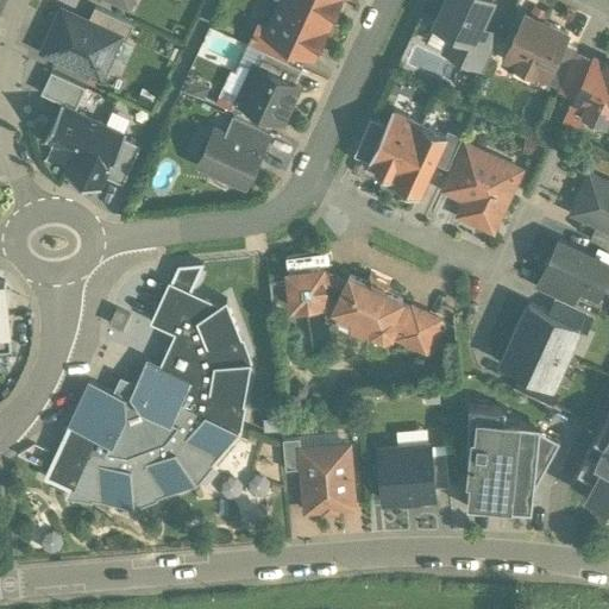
[(328,23),(280,0),(268,27),(265,32),(294,46),(313,55),(328,23)]
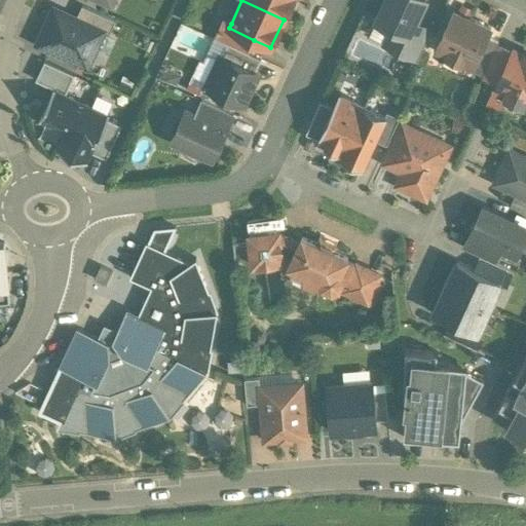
[(241,0),(284,20),(293,0),(241,0)]
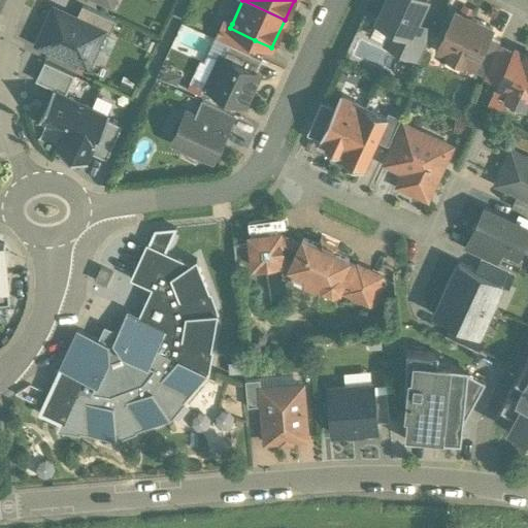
[(425,0),(387,0),(377,21),(393,28),(409,36),(416,22),(425,0)]
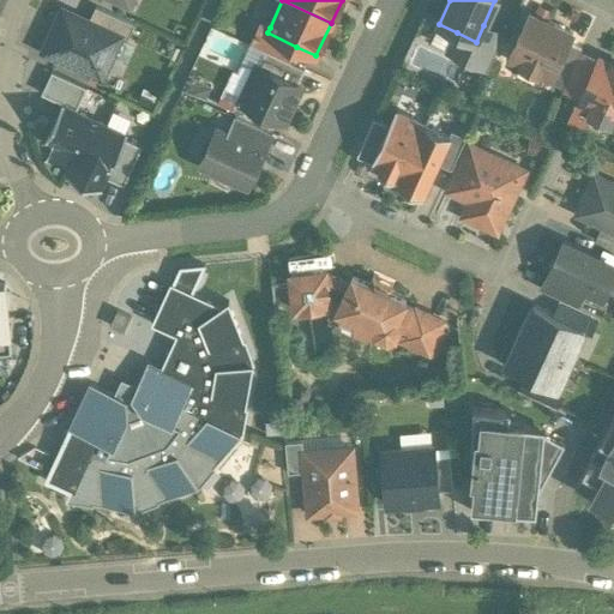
[(121,35),(127,37),(133,24),(96,7),(89,20),(121,35)]
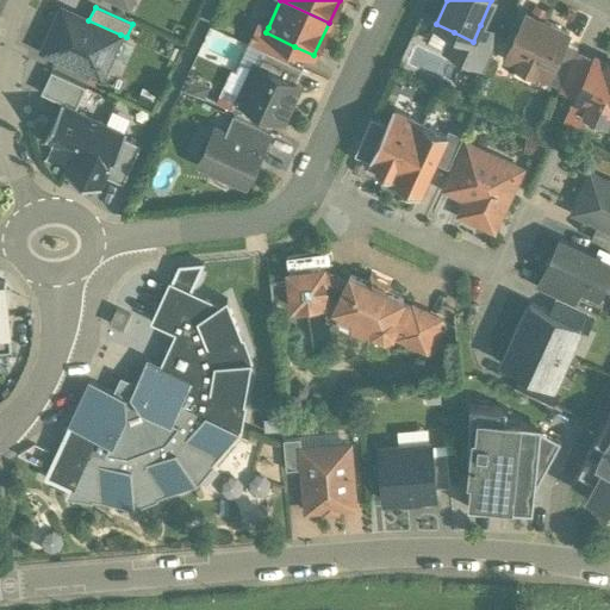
[(88,20),(63,8),(43,49),(100,76),(120,35),(88,20)]
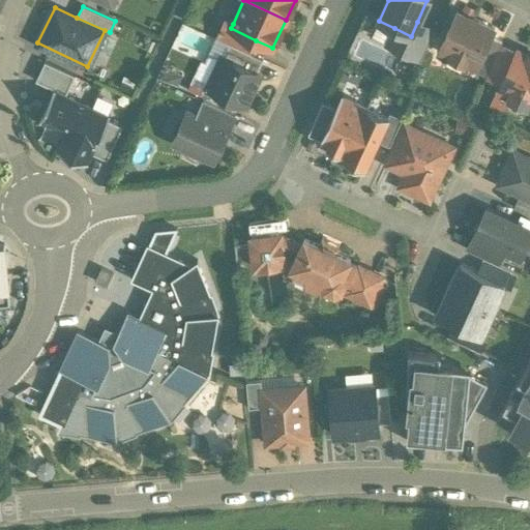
[(483,24),(457,11),(439,49),(450,54),(449,56),(465,63),(465,61),(476,66),(491,36),(494,29),(483,24)]
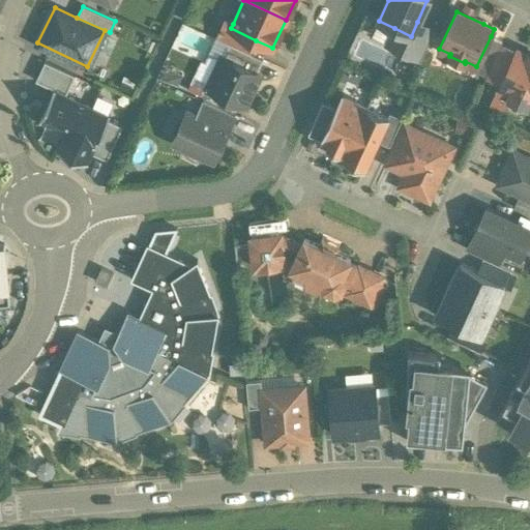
[(496,24),(486,19),(483,24),(494,29),(496,24)]
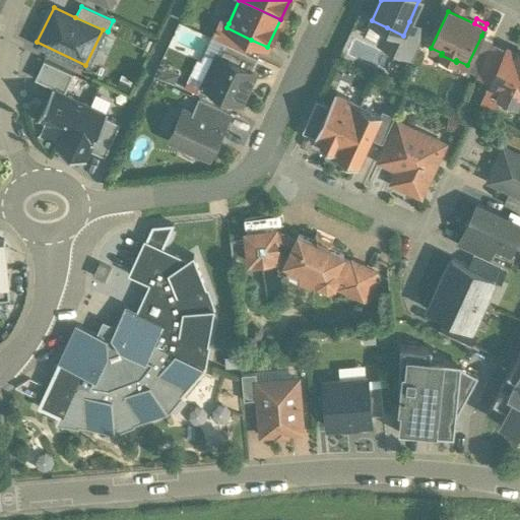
[(229,23),(219,19),(211,37),(224,43),(245,52),(251,40),(226,27),(229,23)]
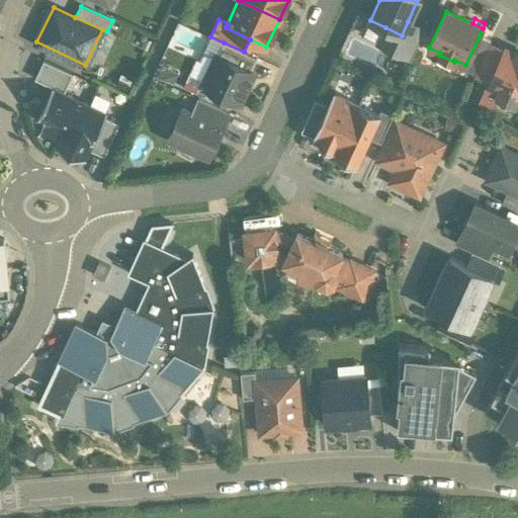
[(402,35),(385,27),(378,41),(400,52),(413,24),(408,21),(402,35)]
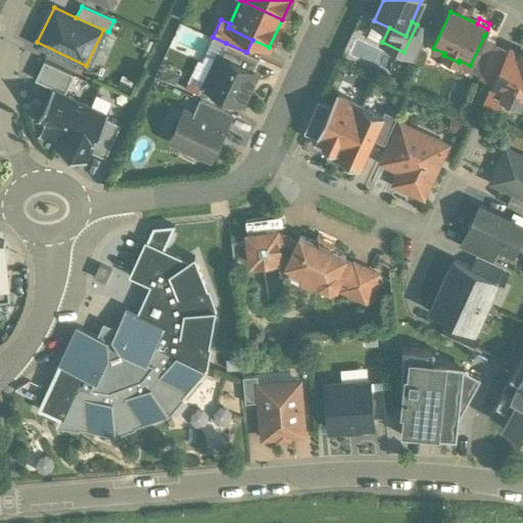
[(417,25),(403,52),(415,58),(428,30),(417,25)]
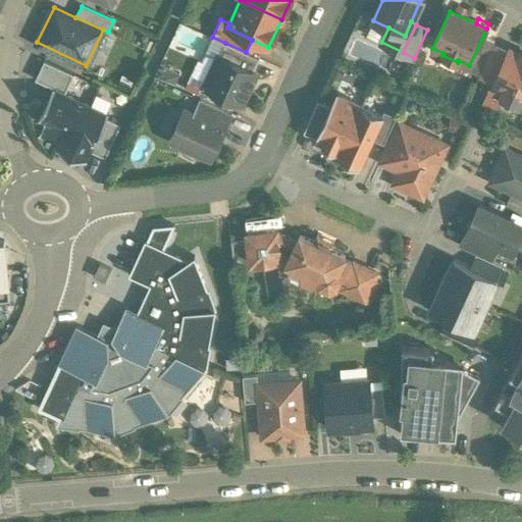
[(483,36),(469,65),(467,69),(478,74),(492,44),(494,41),(483,36)]
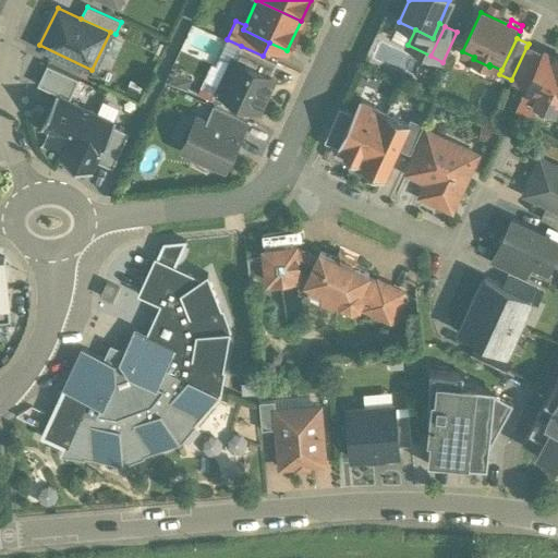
[(263,56),(241,46),(234,60),(270,76),(277,62),(263,56)]
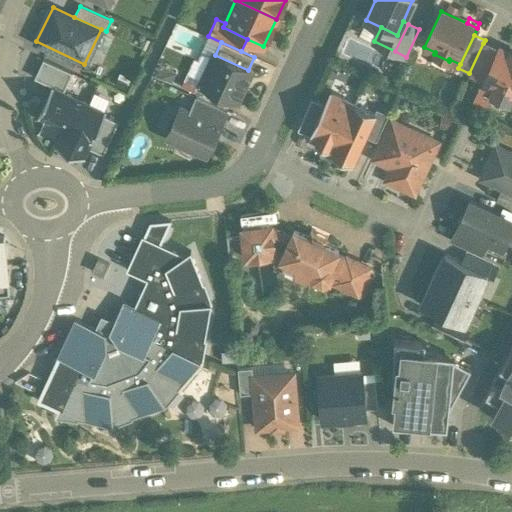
[(469,73),(469,74),(484,80),(498,50),(483,43),(469,73)]
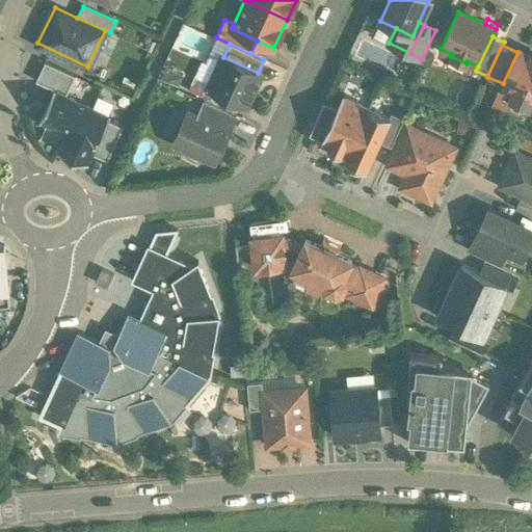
[(531,53),(531,55),(519,49),(517,52),(503,83),(501,86),(513,92),(511,98),(527,105),(529,100),(531,101),(531,53)]
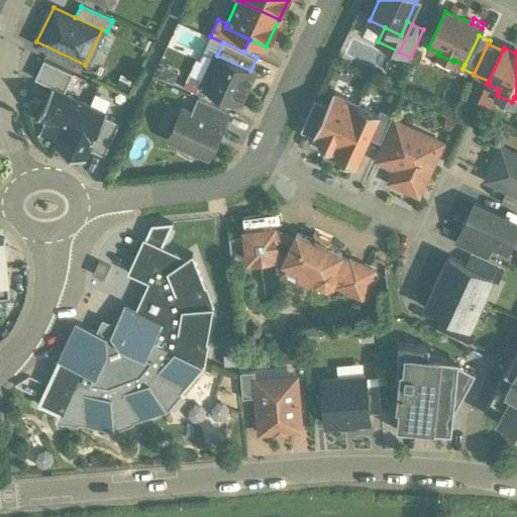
[(217,56),(215,55),(201,86),(239,103),(254,73),(250,71),(217,56)]
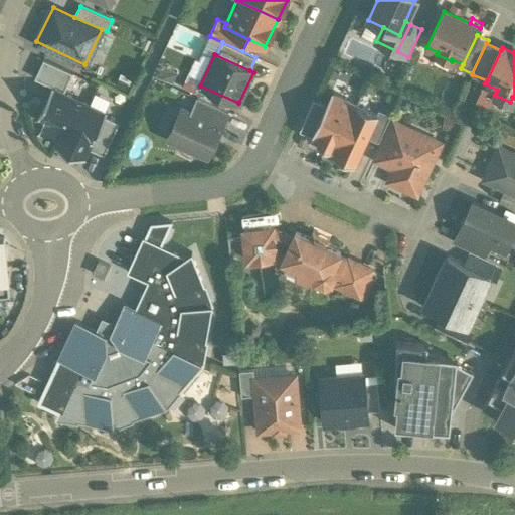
[(52,87),(64,93),(73,73),(43,59),(35,78),(52,87)]
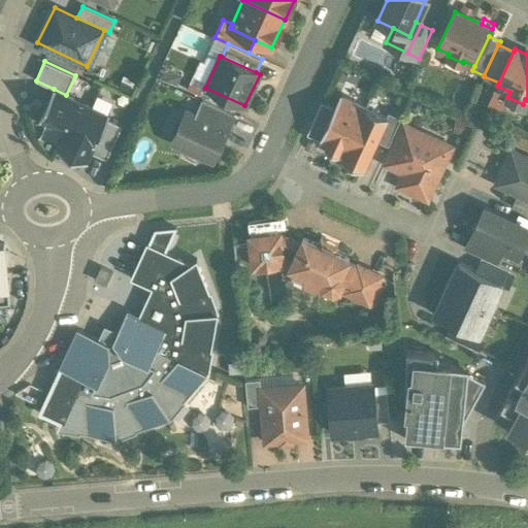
[(66,95),(54,89),(40,120),(65,131),(57,149),(87,162),(92,153),(107,119),(109,116),(66,95)]
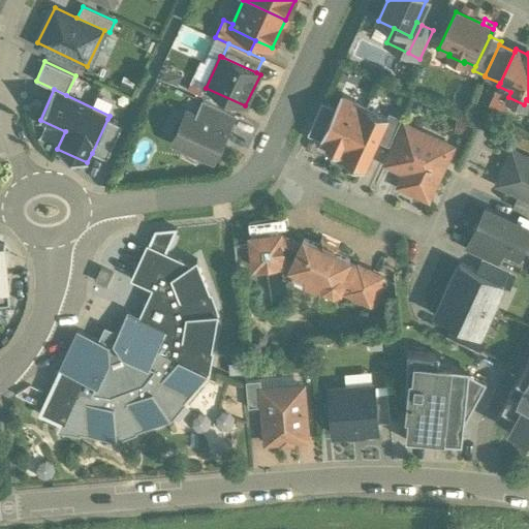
[(367,106),(341,95),(335,107),(319,139),(318,144),(343,155),(367,106)]
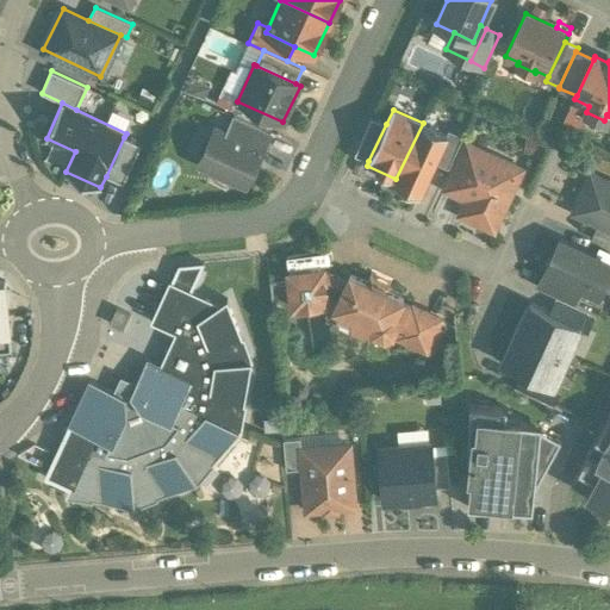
[(271,132),(234,116),(225,132),(262,149),(271,132)]
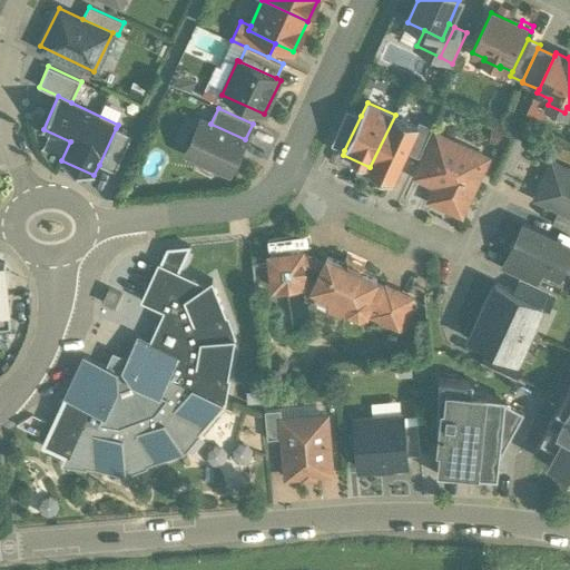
[(347,110),(332,145),(344,150),(361,116),(347,110)]
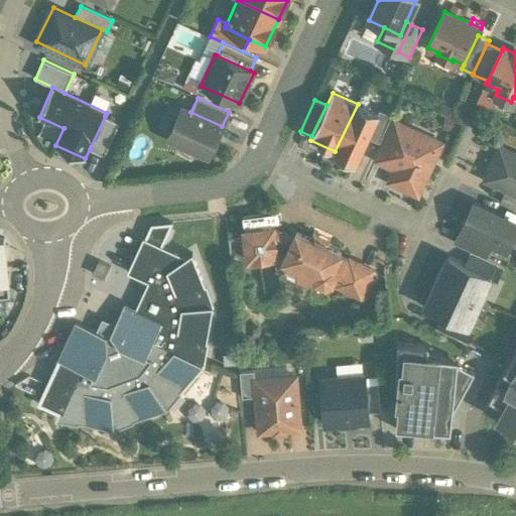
[(335,151),(333,155),(355,165),(368,137),(379,114),(378,113),(358,104),(335,151)]
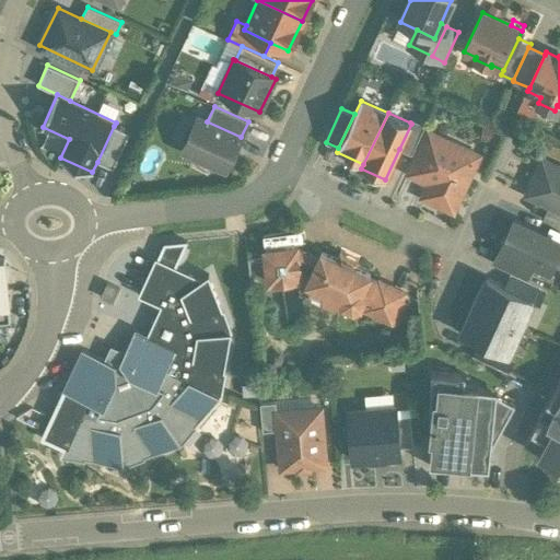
[(207,121),(197,117),(183,149),(226,170),(241,137),(207,121)]
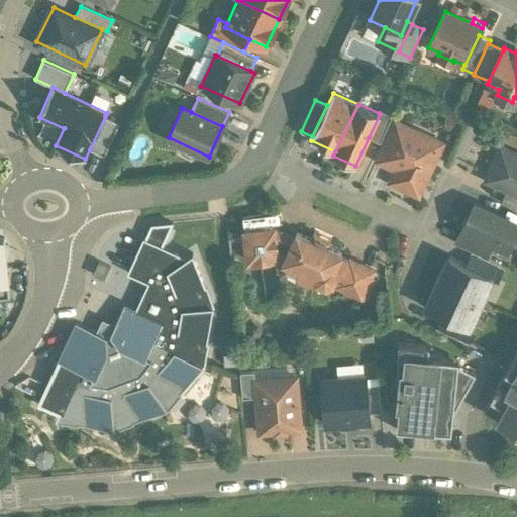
[(380,114),(369,137),(380,142),(392,115),(380,110),(379,113),(380,114)]
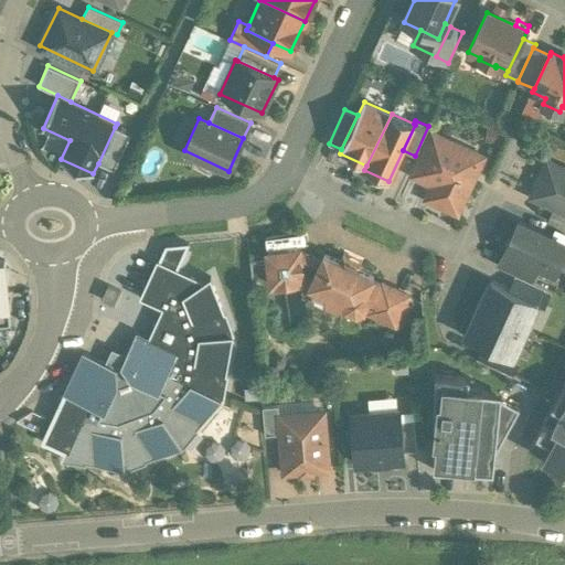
[(130,135),(115,127),(98,163),(114,171),(130,135)]
